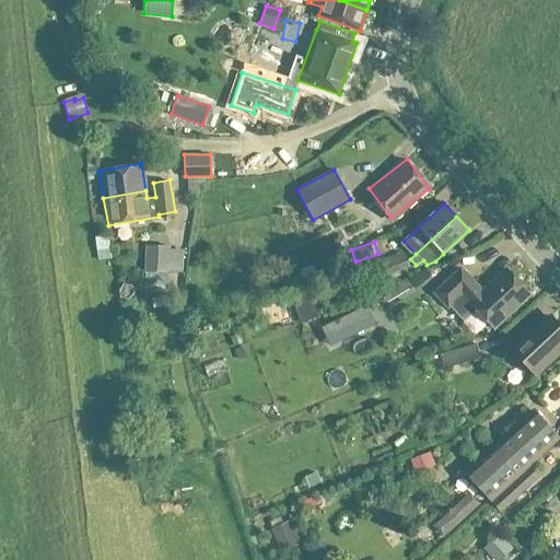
[(167,281),(168,244),(146,244),(146,280),(167,281)]
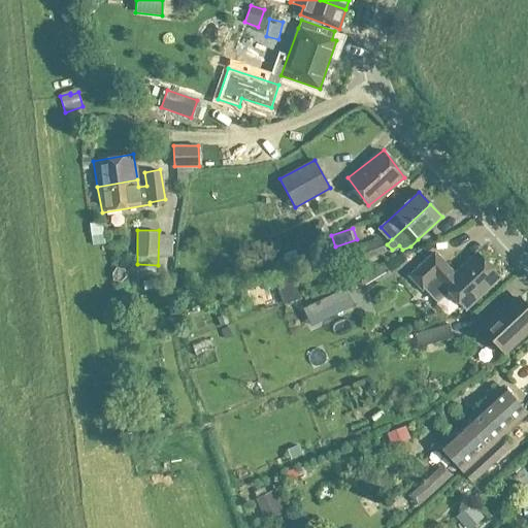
[(349,266),(388,251),(383,240),(344,256),(349,266)]
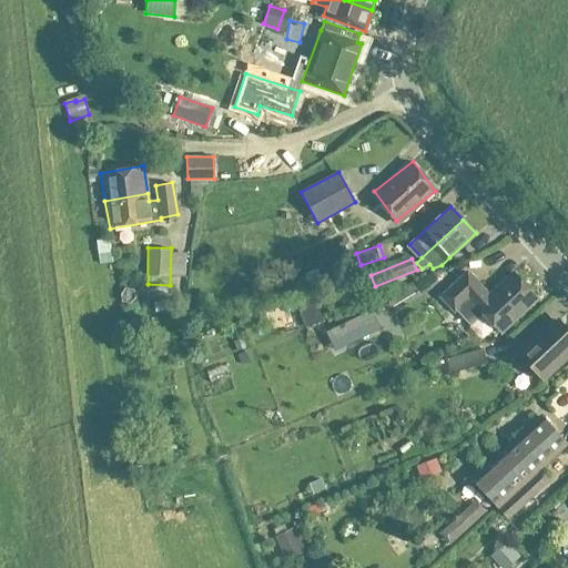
[(499,332),(536,297),(513,272),(487,295),(466,272),(439,295),(453,310),(467,297),(499,332)]
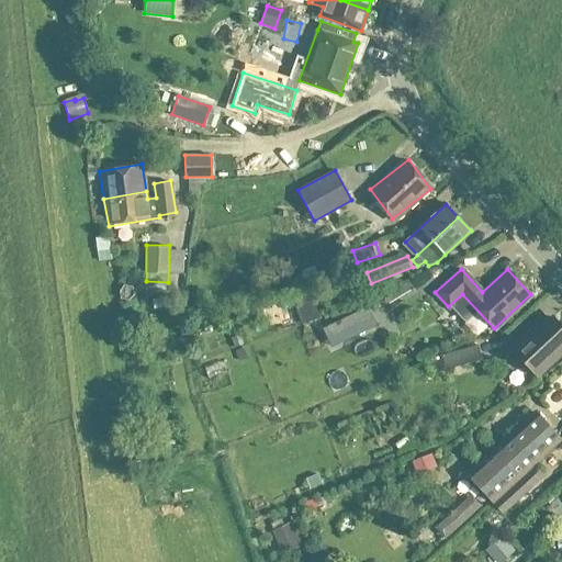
[(384,295),(389,302),(415,285),(411,279),(384,295)]
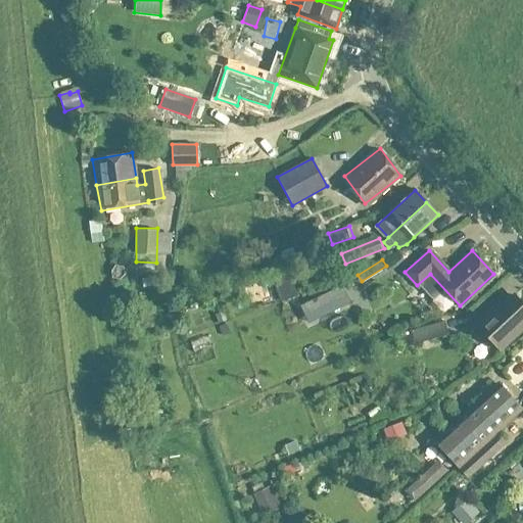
[(342,285),(312,299),(320,317),(350,302),(342,285)]
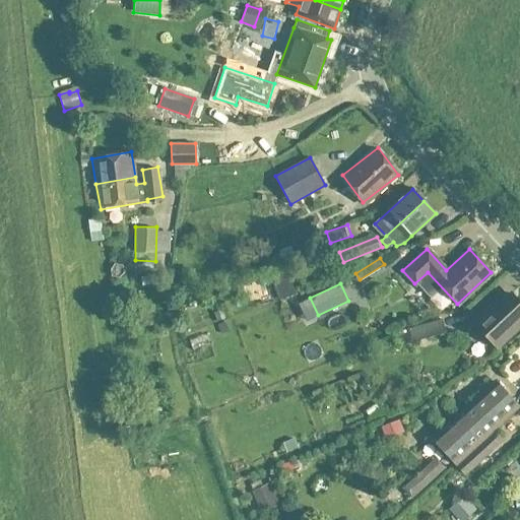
[(497,347),(519,325),(519,303),(510,293),(500,303),(497,300),(472,322),(497,347)]
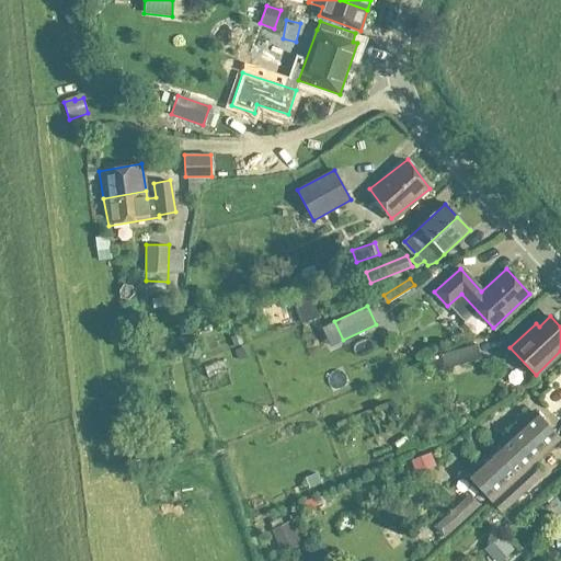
[(477,344),(441,354),(445,369),(480,359),(477,344)]
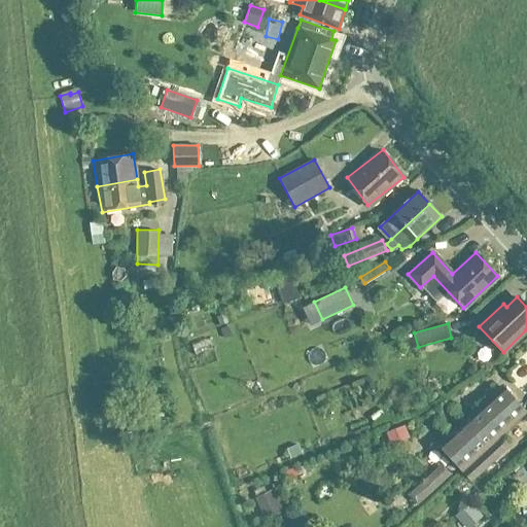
[(463,470),(526,412),(526,411),(504,387),(441,445),(463,470)]
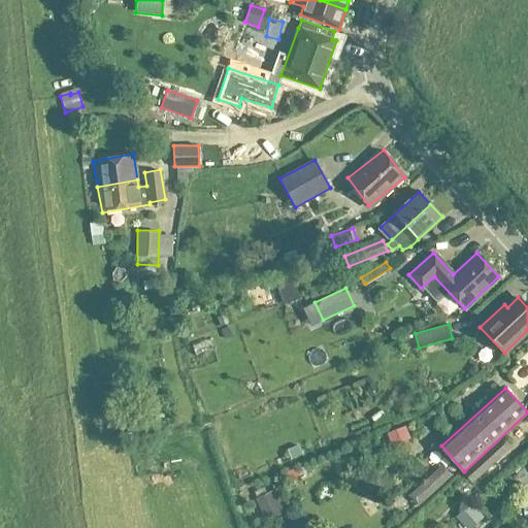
[(404,426),(386,433),(391,446),(409,438),(404,426)]
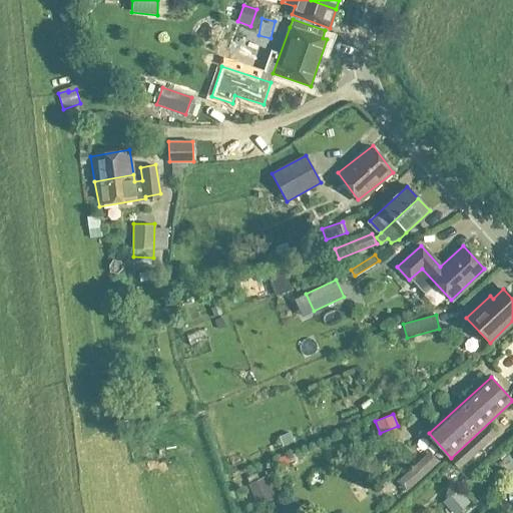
[(458,468),(497,432),(490,424),(451,460),(458,468)]
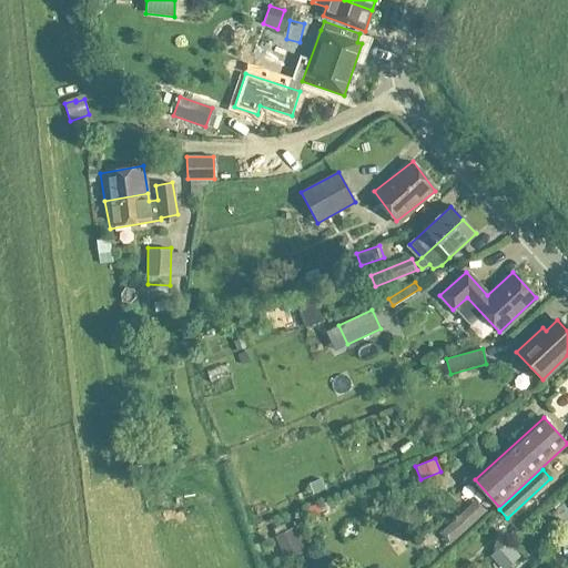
[(320,478),(308,484),(313,495),(325,489),(320,478)]
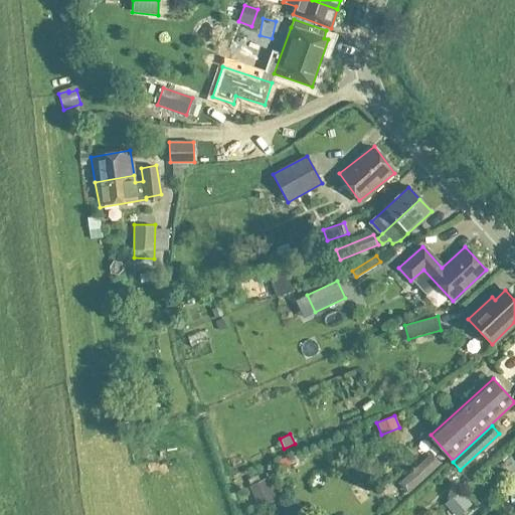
[(441,463),(431,452),(397,483),(407,494),(441,463)]
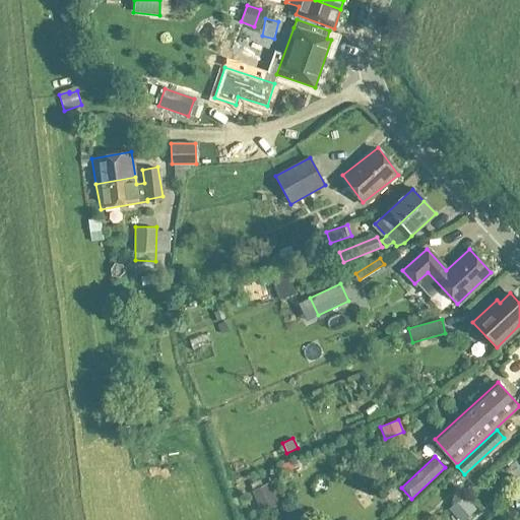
[(290,461),(280,465),(283,472),(294,468),(290,461)]
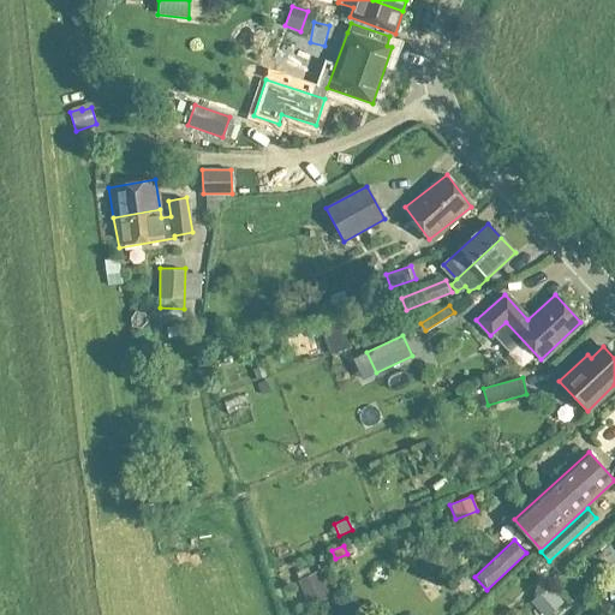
[(320,571),(297,583),(309,607),(332,595),(320,571)]
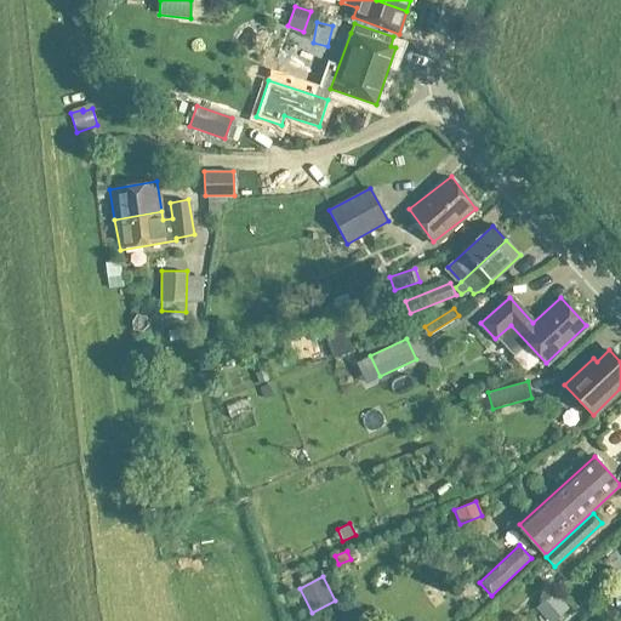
[(604,579),(598,593),(613,599),(619,585),(604,579)]
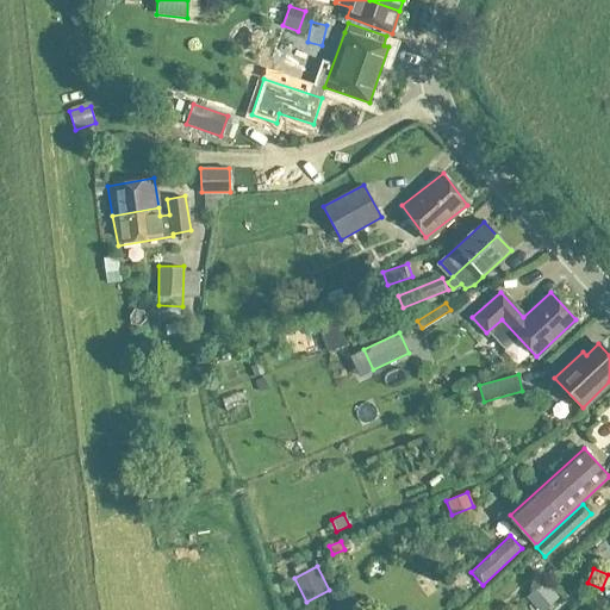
[(545,609),(556,598),(542,583),(527,597),(539,609),(545,609)]
